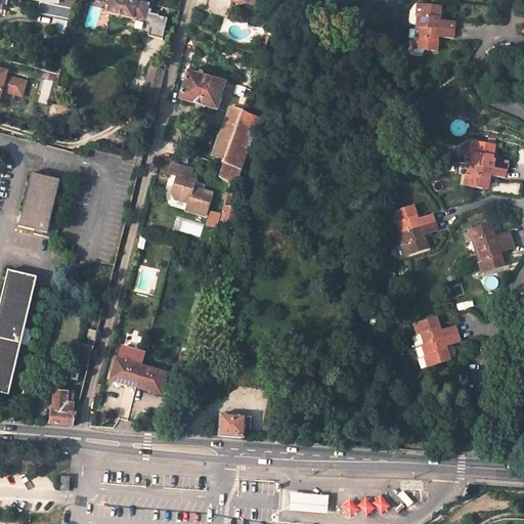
[(163,23),(166,9),(150,6),(150,4),(138,1),(134,0),(112,0),(110,12),(133,18),(134,18),(146,22),(145,25),(149,26),(150,19),(163,23)]
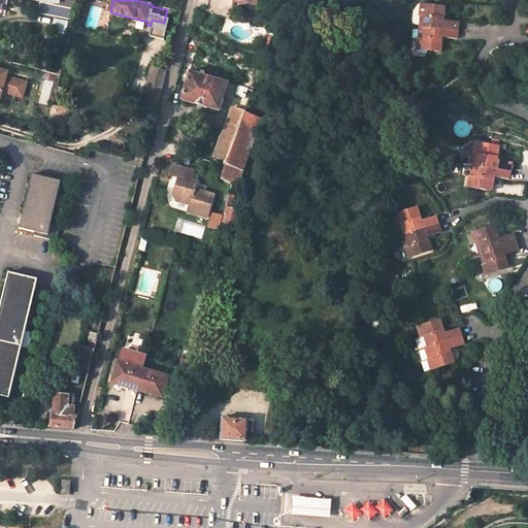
[(211,0),(208,10),(226,17),(231,2),(226,0),(211,0)]
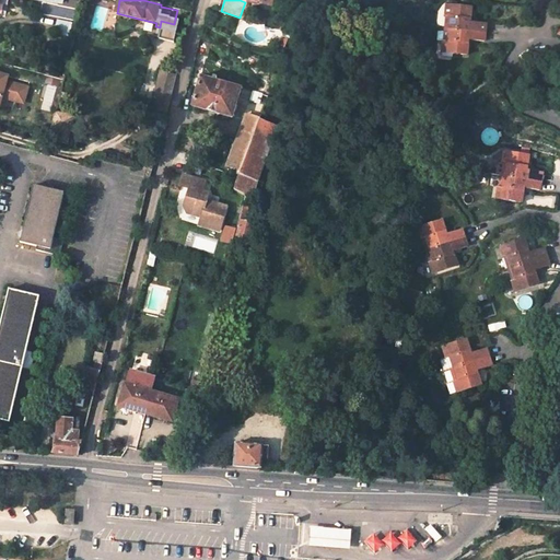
[(483,22),(466,20),(468,6),(443,3),(442,15),(447,15),(446,27),(482,31),(483,22)]
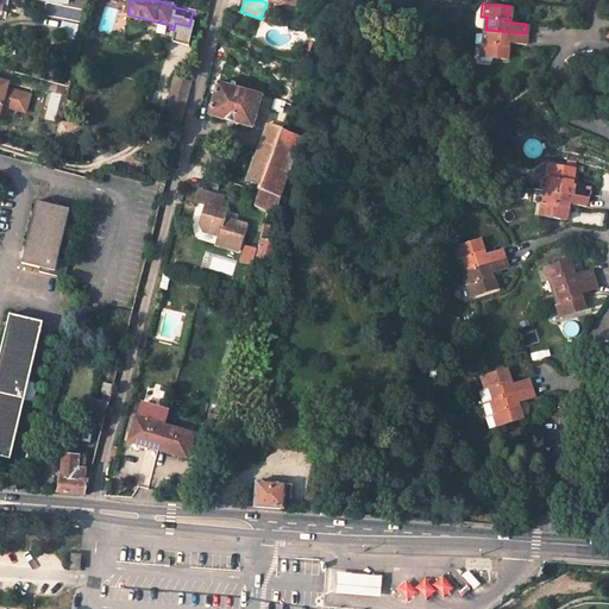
[(63,22),(60,33),(75,37),(77,25),(76,25),(64,22),(63,22)]
